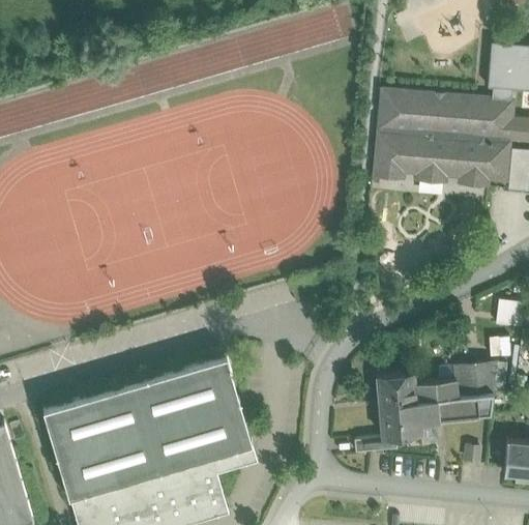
[(513,103),(384,91),(377,171),(506,181),(508,158),(509,151),(510,141),(511,121),(513,103)]
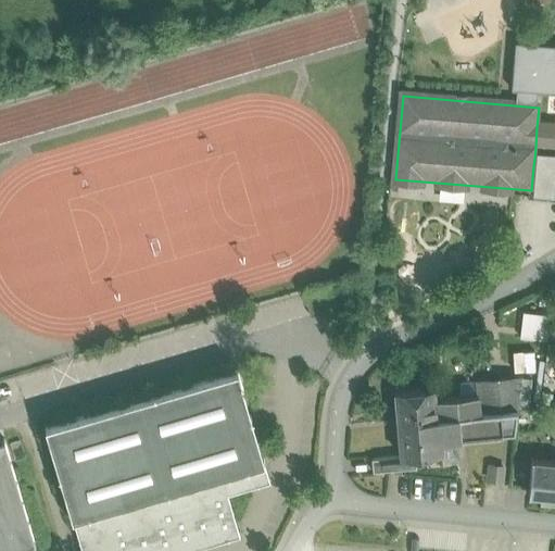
[(554,128),(537,127),(535,148),(554,149),(554,128)]
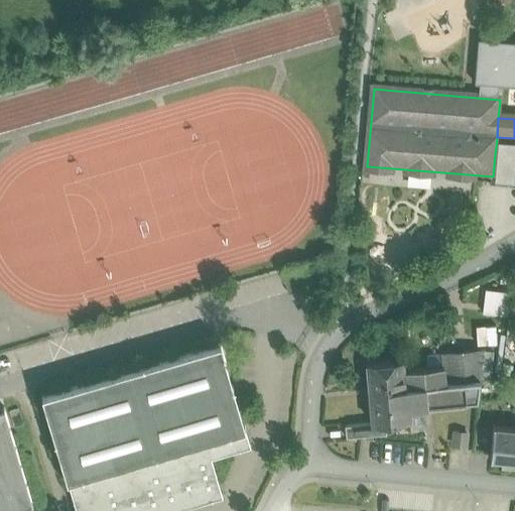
[(514,147),(499,146),(499,148),(496,148),(496,147),(495,154),(499,154),(496,186),(514,187),(514,147)]
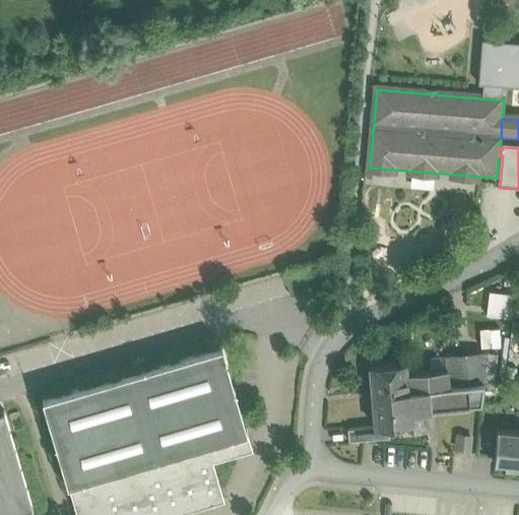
[(516,299),(490,296),(488,319),(513,322),(516,299)]
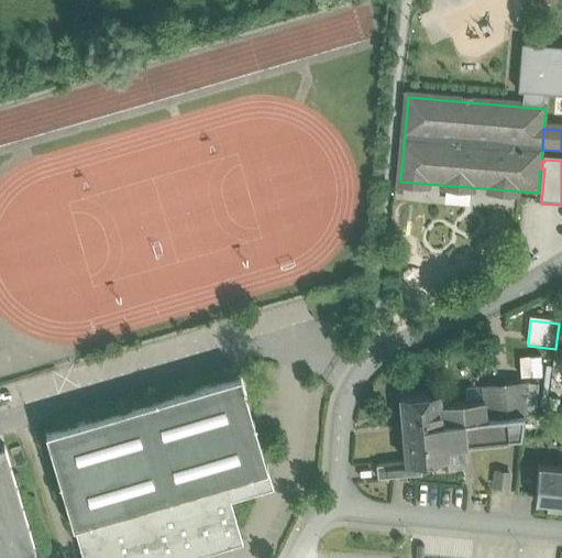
[(518,359),(519,379),(541,379),(541,358),(518,359)]
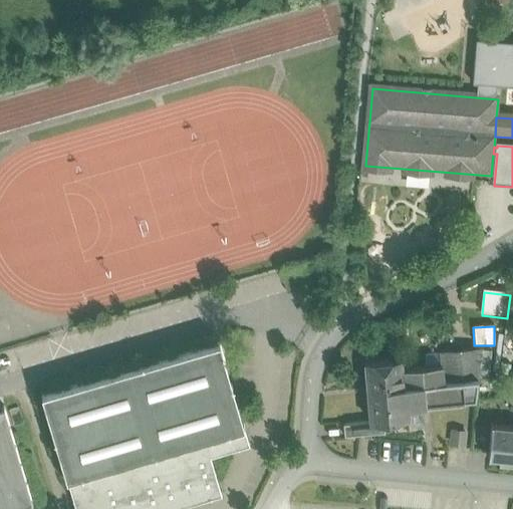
[(221,345),(42,398),(68,483),(75,508),(190,508),(223,499),(212,460),(251,449),(245,431),(246,431),(221,345)]
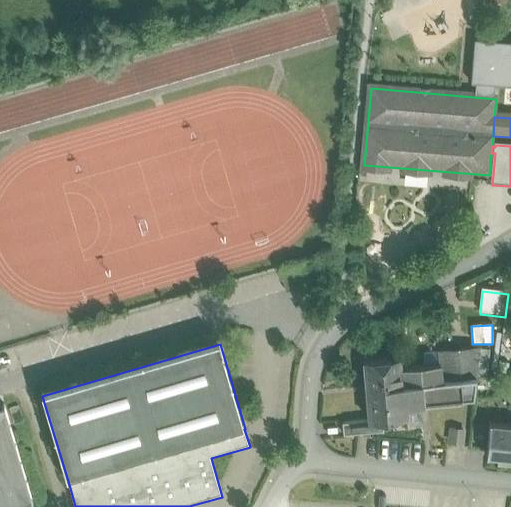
[(481,351),(439,354),(441,368),(443,384),(477,381),(481,351)]
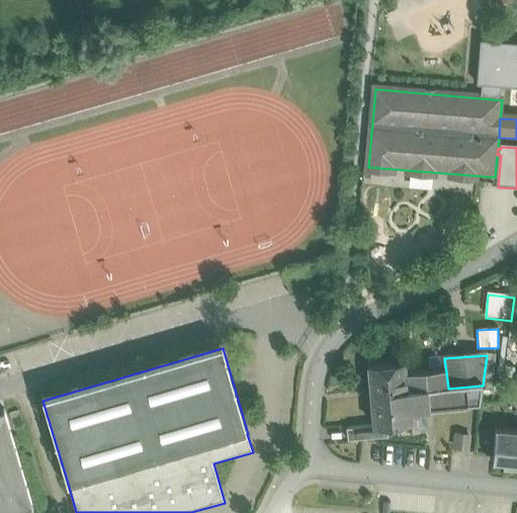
[(405,366),(370,369),(372,396),(407,393),(448,389),(446,372),(406,376),(405,366)]
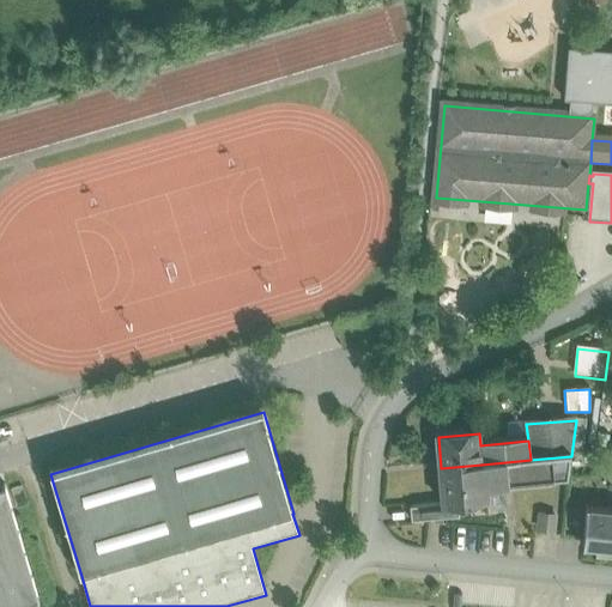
[(531,460),(482,465),(483,475),(495,474),(495,479),(519,478),(520,484),(568,480),(571,456),(531,460)]
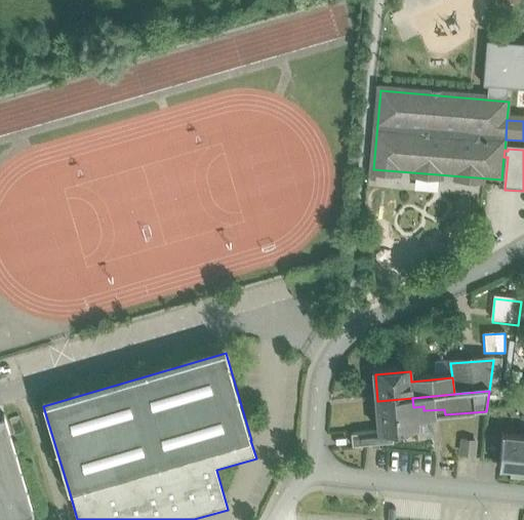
[(412,398),(377,401),(380,434),(415,431),(413,407),(412,398)]
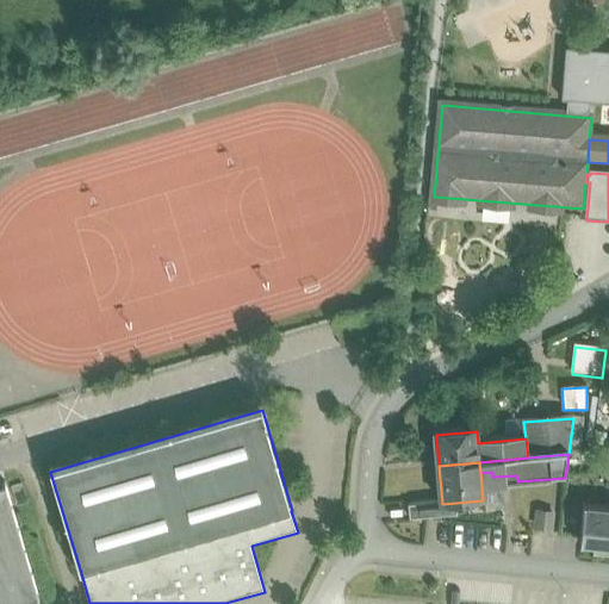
[(26,603),(39,599),(6,486),(0,487),(0,603),(26,603)]
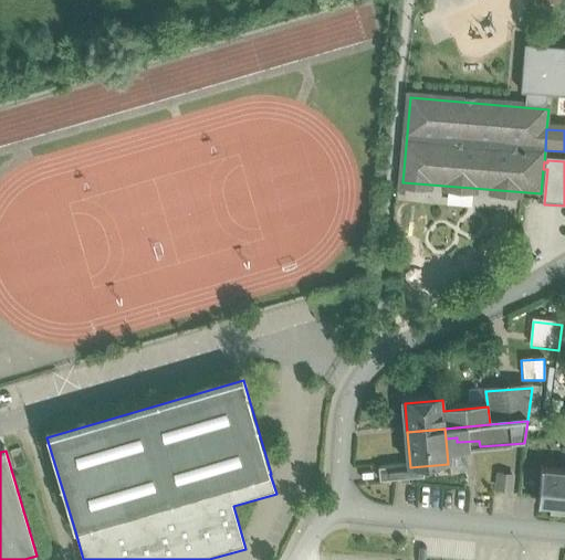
[(564,474),(544,472),(544,471),(543,471),(539,507),(541,508),(541,506),(553,507),(553,511),(564,511),(564,474)]
